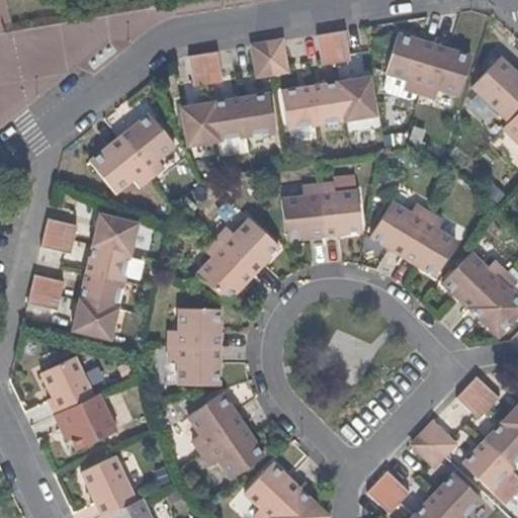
[(419,92),(434,45),(397,33),(385,71),(406,77),(403,88),(419,92)]
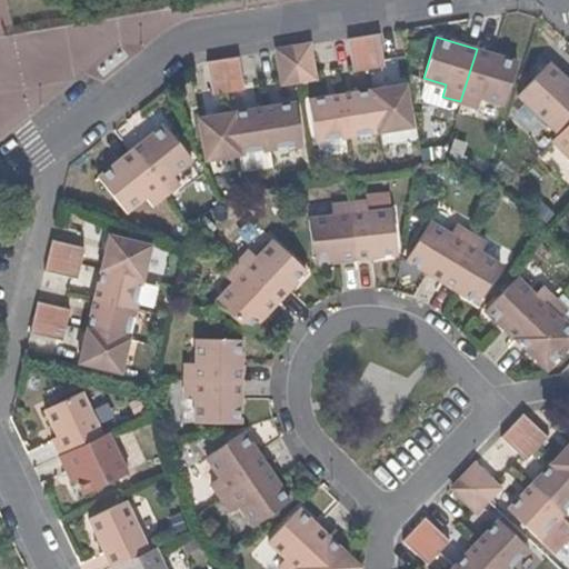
[(385,73),(378,40),(363,42),(369,76),(385,73)]
